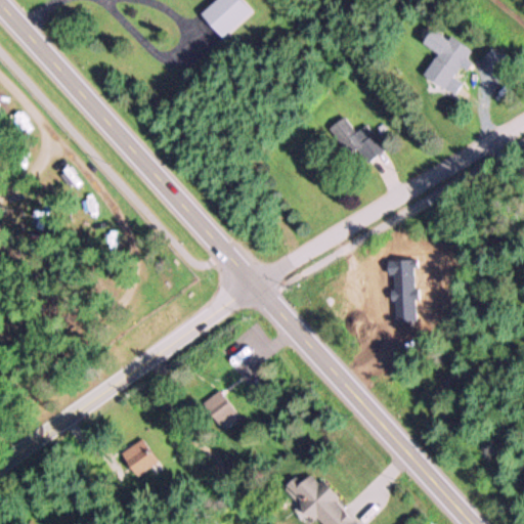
[(250,12),(238,0),(214,0),(199,14),(221,39),(250,12)]
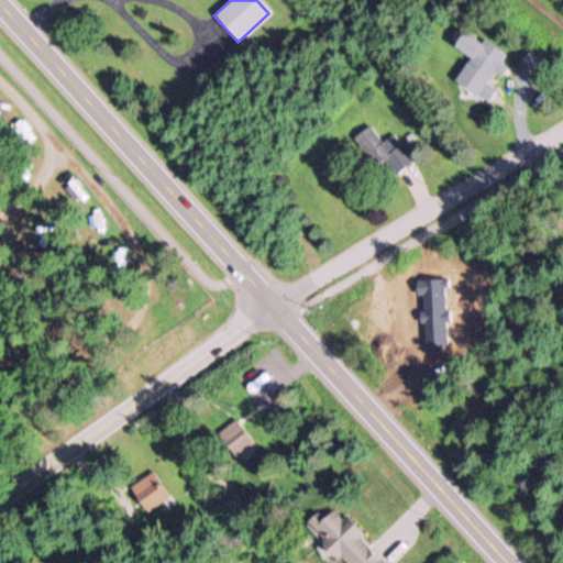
[(477,95),(504,55),(464,28),(453,45),(470,56),(454,79),(477,95)]
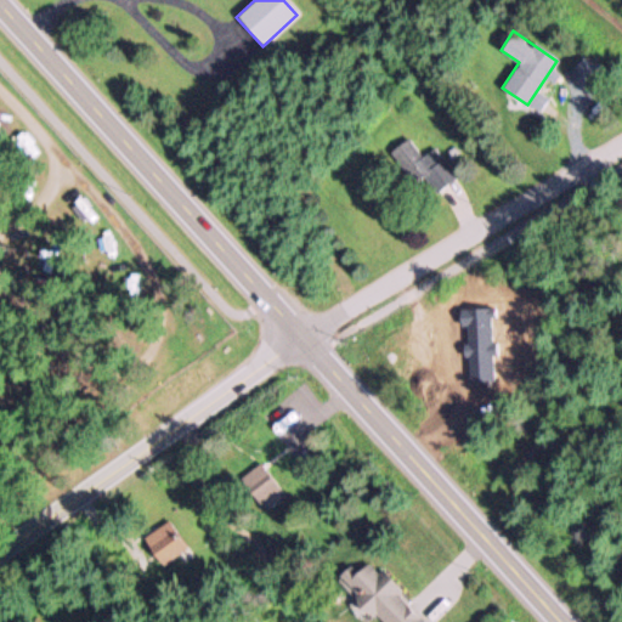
[(436,146),(420,156),(408,137),(390,150),(422,199),(456,177),(436,146)]
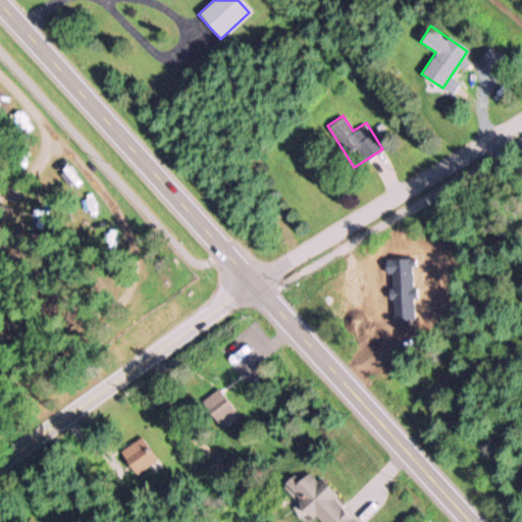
[(220,423),(237,410),(217,387),(202,401),(220,423)]
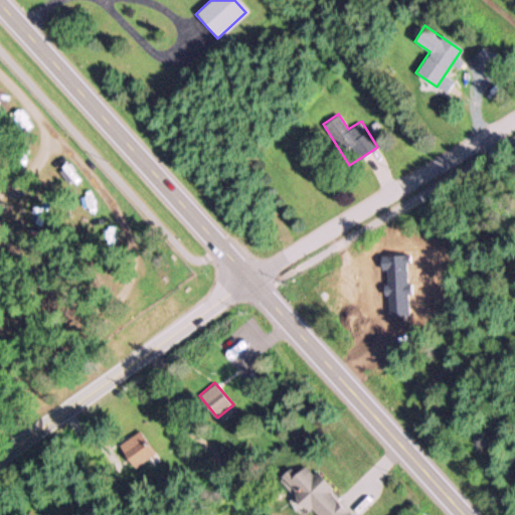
[(135,468),(156,453),(140,430),(119,445),(135,468)]
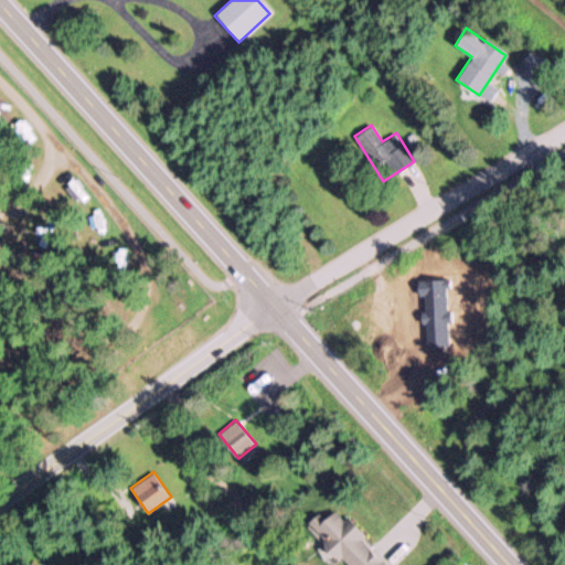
[(341,556),(348,564),(387,564),(344,519),(343,520),(334,510),(324,520),(319,513),(306,525),(339,560),(341,556)]
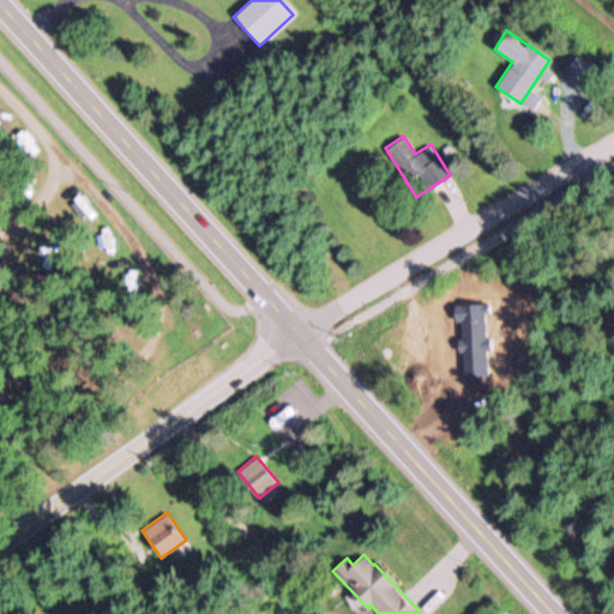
[(60,613),(78,609),(74,597),(49,605),(52,613),(60,613)]
